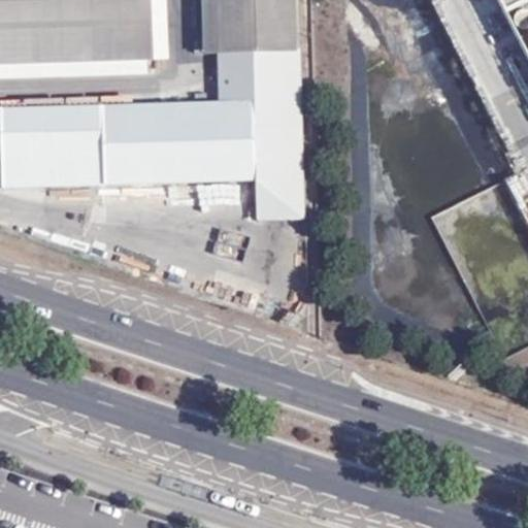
[(154,0),(0,0),(0,62),(146,60),(156,60),(154,0)]
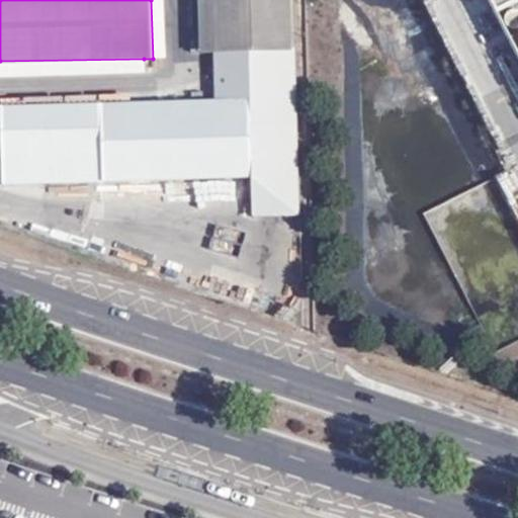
[(151,0),(153,59),(169,58),(167,0),(151,0)]
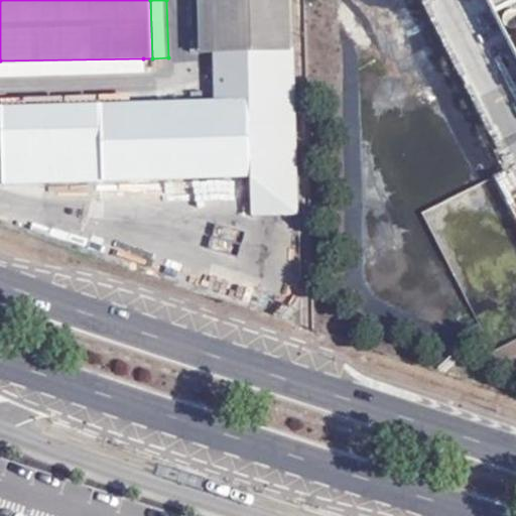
[(213,51),(211,0),(200,0),(202,51),(213,51)]
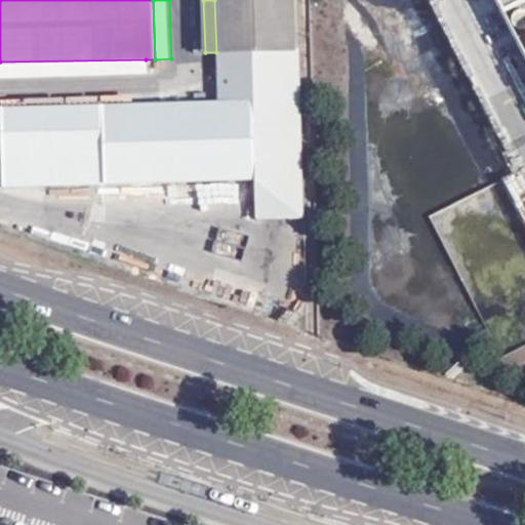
[(294,51),(293,0),(214,0),(216,52),(294,51)]
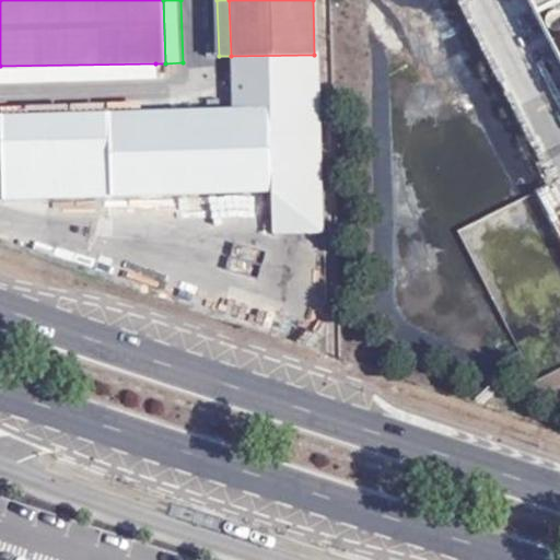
[(559,0),(525,0),(533,13),(559,0)]
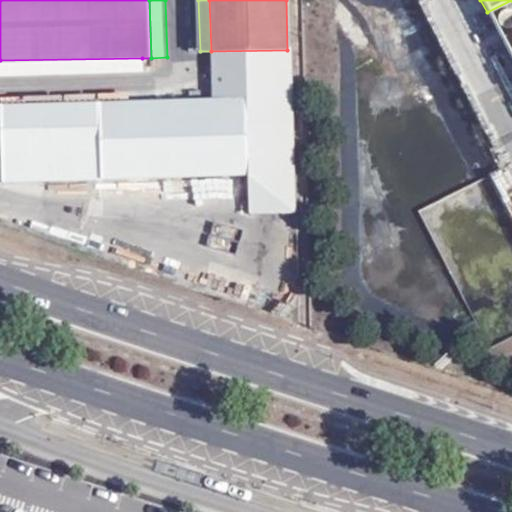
[(287,50),(211,51),(212,101),(246,100),(247,174),(248,214),(295,213),(291,49),(287,50)]
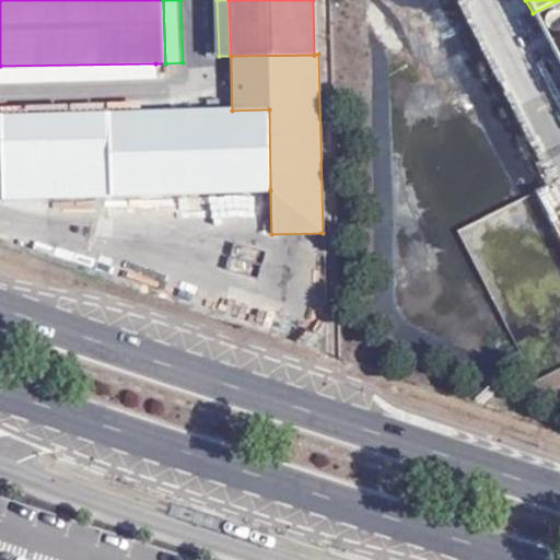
[(155,63),(0,67),(0,81),(155,77),(155,63)]
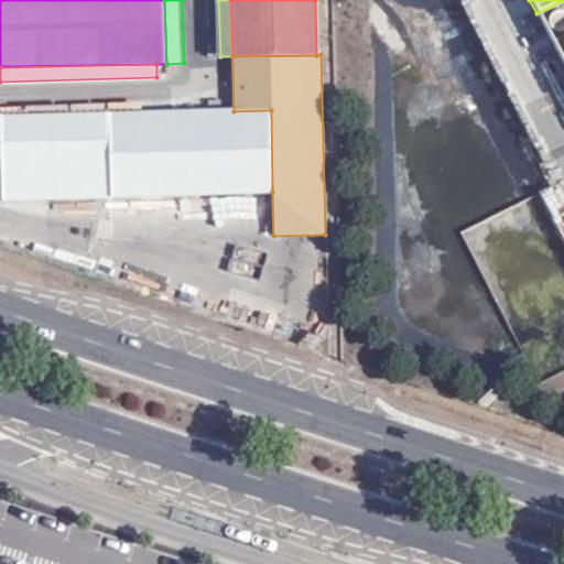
[(255,192),(272,192),(271,110),(234,111),(2,117),(4,198),(110,195),(255,192)]
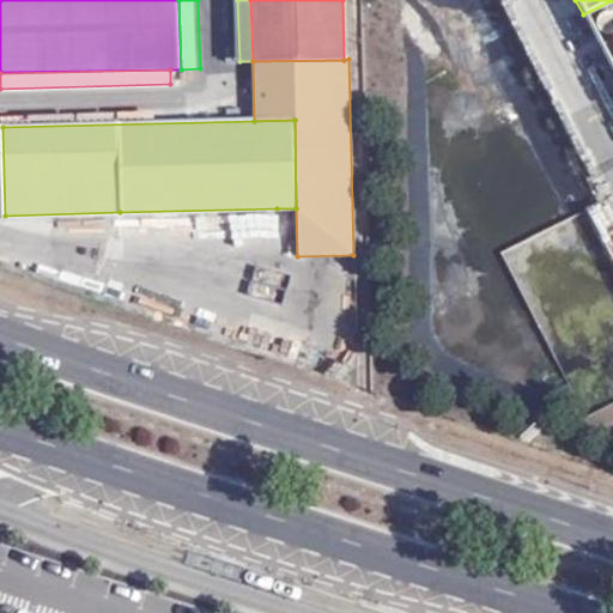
[(120,236),(277,232),(277,208),(120,212),(120,236)]
